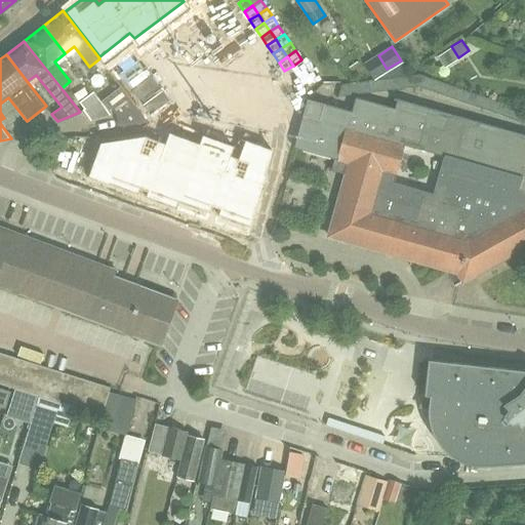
[(91,119),(111,114),(93,90),(80,102),(84,108),(83,109),(91,119)]
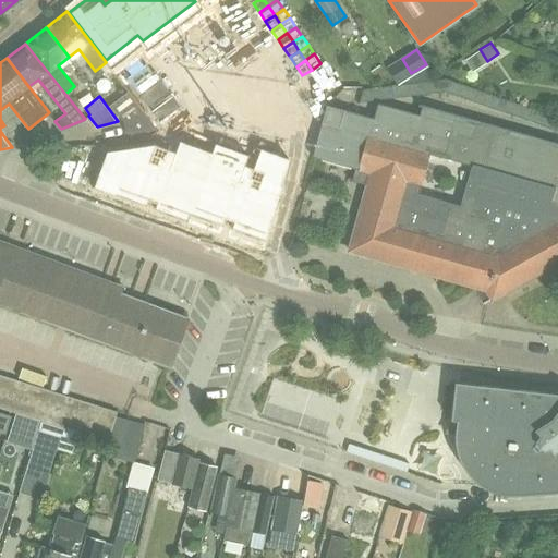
[(422,104),(420,113),(378,101),(374,117),(327,104),(312,156),(354,168),(352,177),(351,180),(367,184),(361,210),(350,250),(486,289),(493,299),(557,262),(557,142),(509,128),(422,104)]
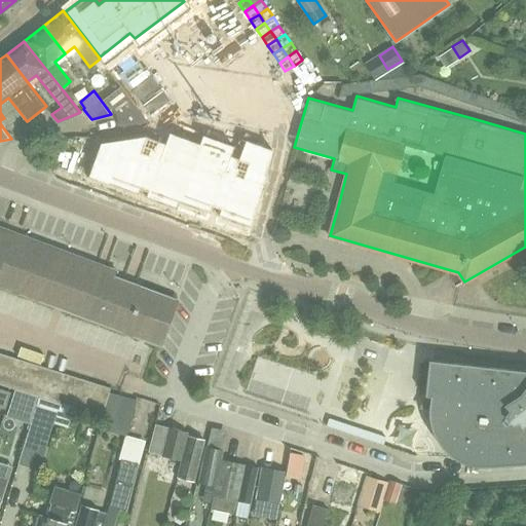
[(148,121),(125,98),(112,108),(117,114),(118,125),(148,121)]
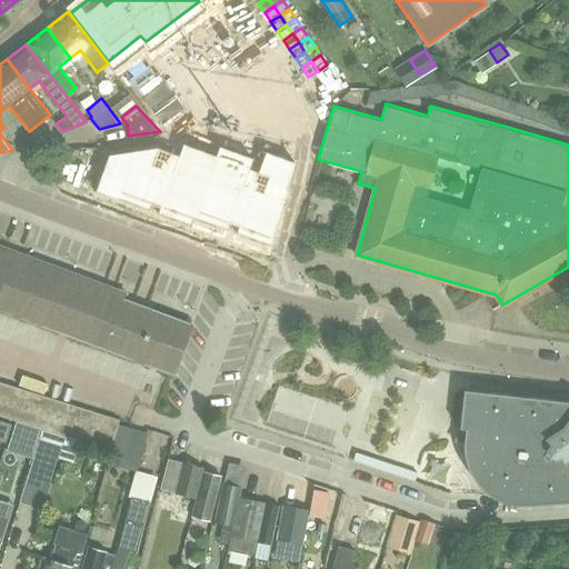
[(157,147),(108,155),(95,191),(116,200),(119,192),(195,220),(197,212),(273,240),(296,162),(265,151),(257,171),(249,169),(253,158),(218,146),(215,155),(182,142),(178,155),(157,147)]
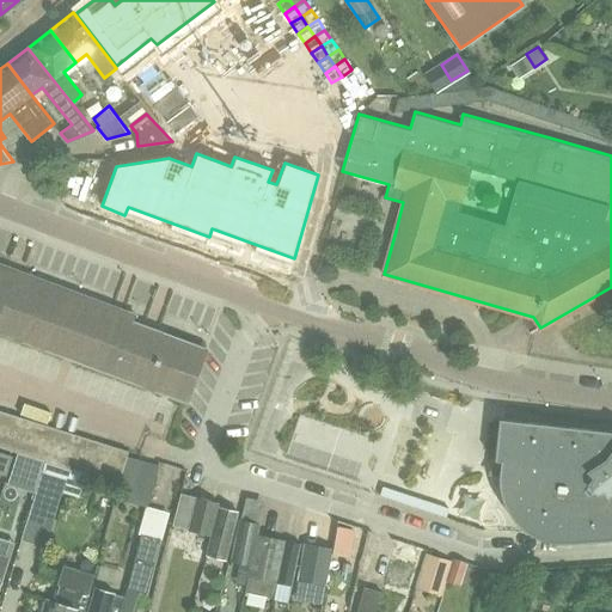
[(24,281),(0,273),(0,330),(111,372),(130,320),(133,314),(28,275),(24,281)]
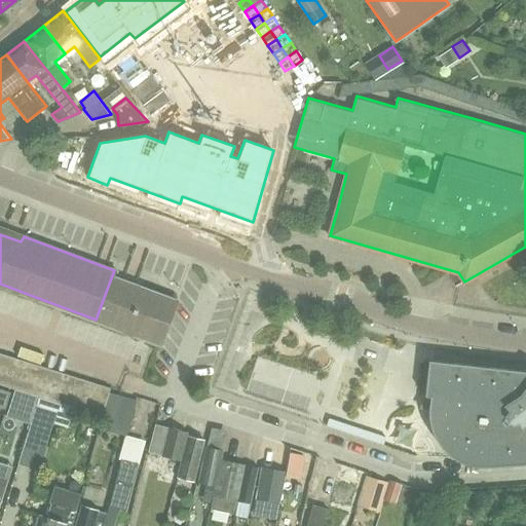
[(177,299),(113,276),(112,275),(96,320),(160,344),(177,299)]
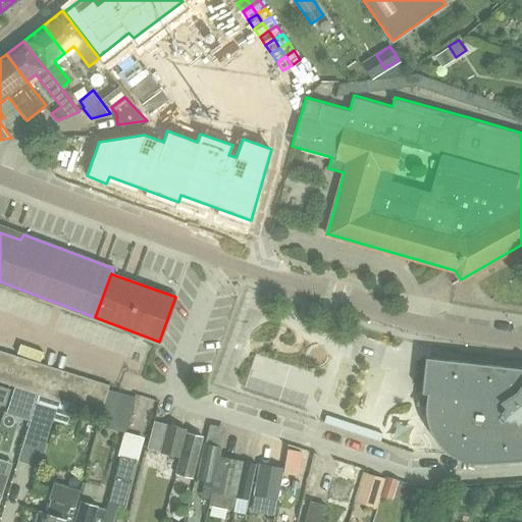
[(109,384),(0,350),(0,380),(101,413),(109,384)]
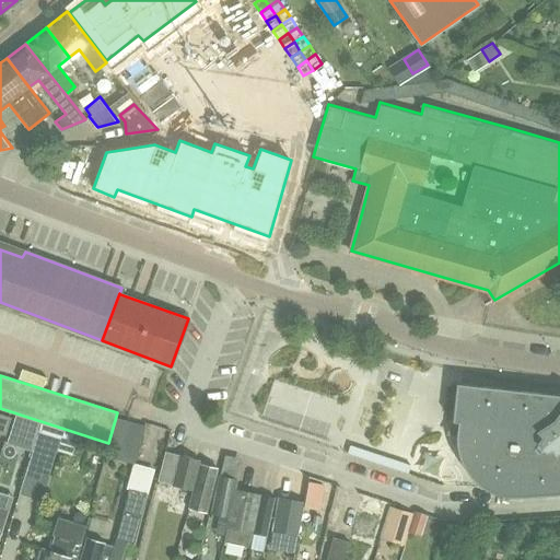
[(559,396),(457,385),(453,421),(461,422),(458,427),(458,432),(457,438),(457,443),(458,451),(459,456),(462,461),(464,466),(466,470),(469,475),(473,479),(477,482),(481,486),(487,490),(491,491),(496,493),(499,494),(505,496),(511,497),(517,497),(559,493),(559,396)]
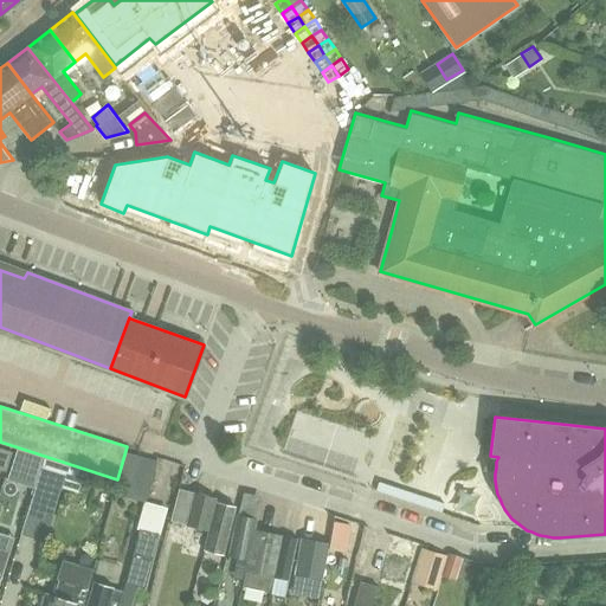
[(12,451),(0,446),(0,469),(6,471),(12,451)]
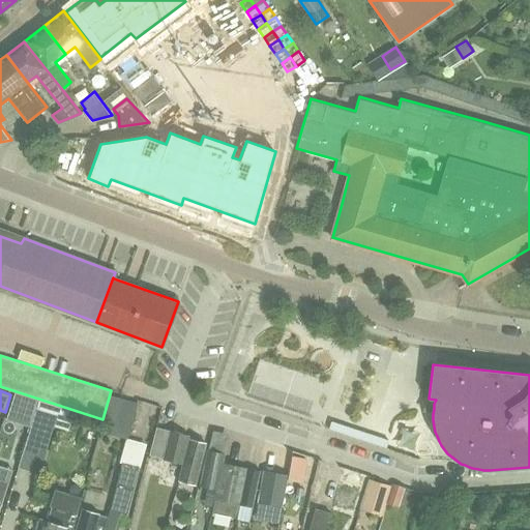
[(110,395),(110,394),(99,431),(127,440),(128,438),(137,406),(110,395)]
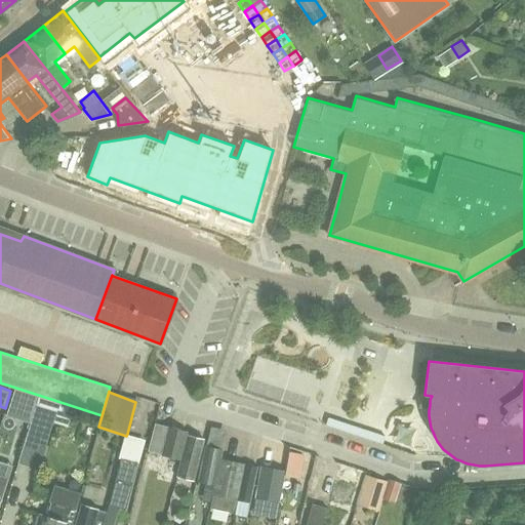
[(14,394),(7,416),(15,419),(23,397),(14,394)]
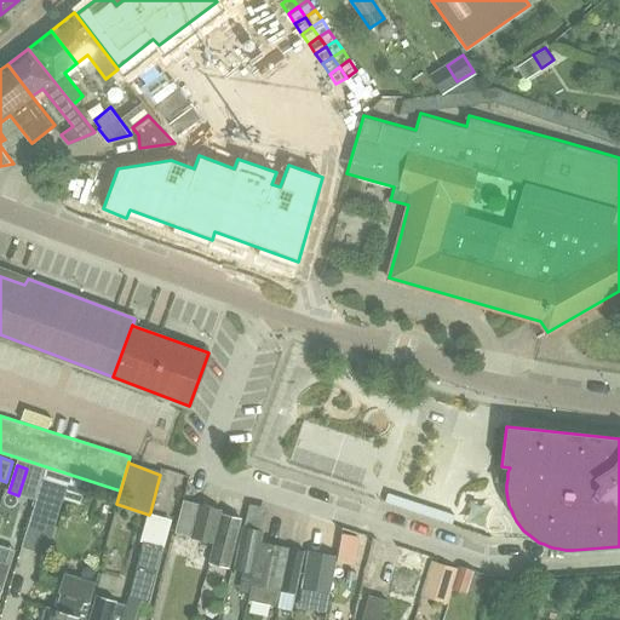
[(46,545),(52,523),(64,484),(81,489),(84,481),(69,476),(47,470),(45,478),(44,477),(32,517),(34,518),(28,539),(46,545)]
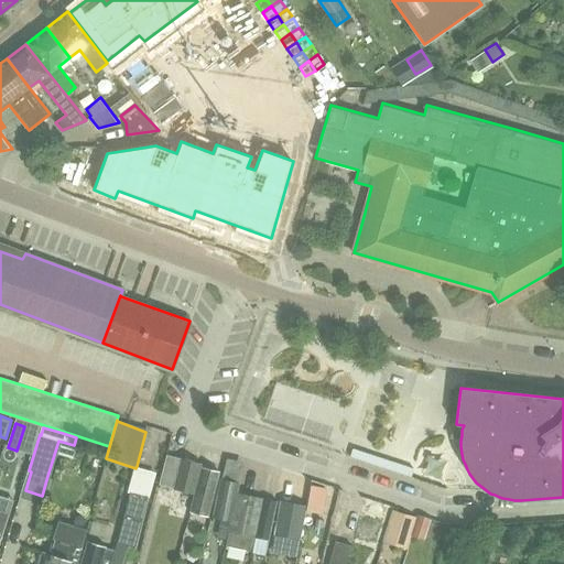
[(414,468),(351,448),(349,457),(410,478),(414,468)]
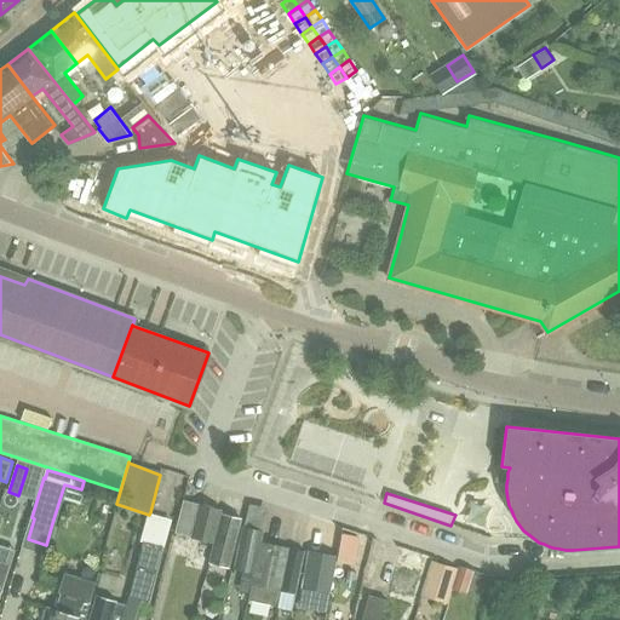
[(174,532),(213,543),(208,562),(222,514),(220,512),(222,509),(183,499),(174,532)]
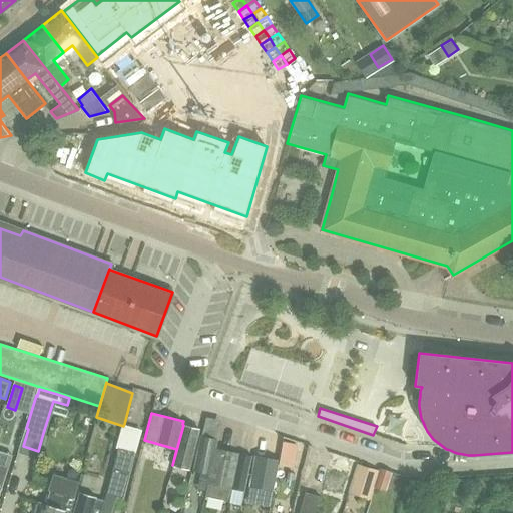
[(123,426),(99,512),(110,512),(116,499),(122,502),(142,429),(141,429),(124,424),(123,426)]
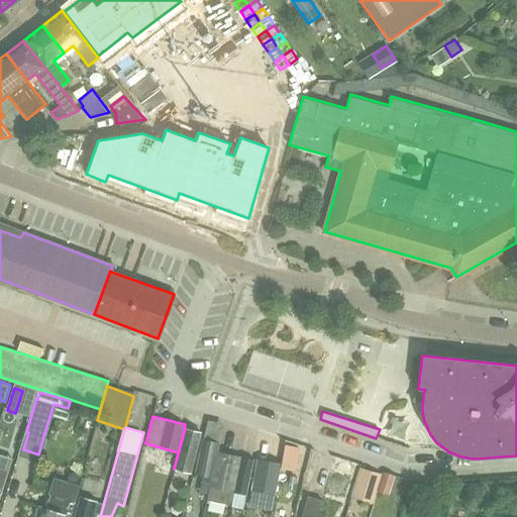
[(201,431),(185,428),(174,469),(191,473),(201,431)]
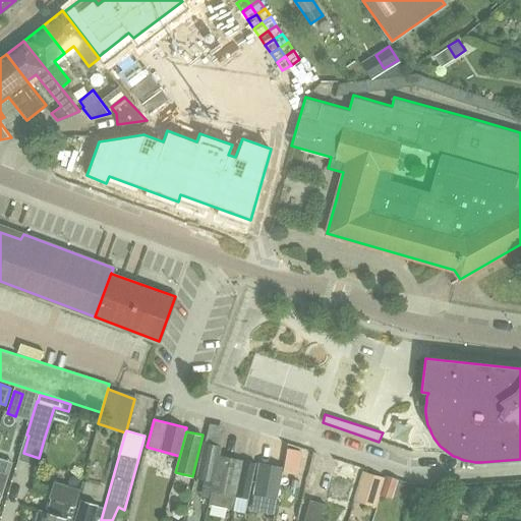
[(219,454),(221,445),(205,442),(197,477),(213,480),(219,454)]
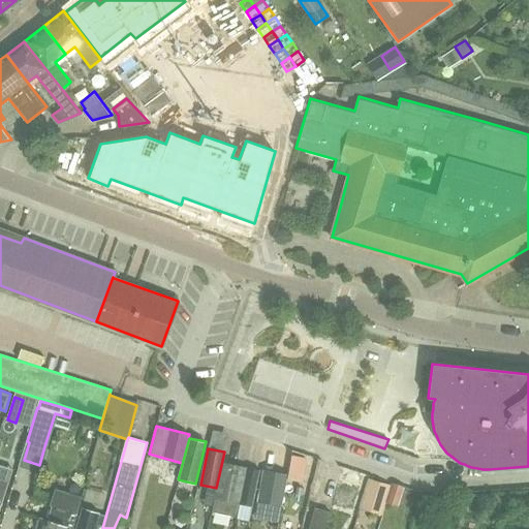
[(239,503),(245,466),(222,461),(216,488),(212,511),(236,517),(239,503)]
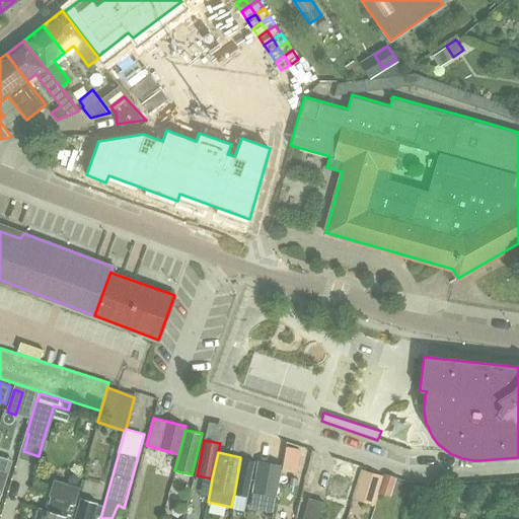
[(254,460),(240,457),(234,494),(247,497),(254,460)]
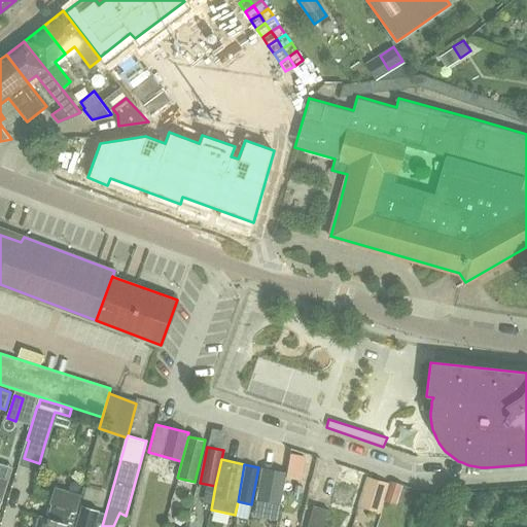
[(261,466),(255,499),(280,503),(286,470),(261,466)]
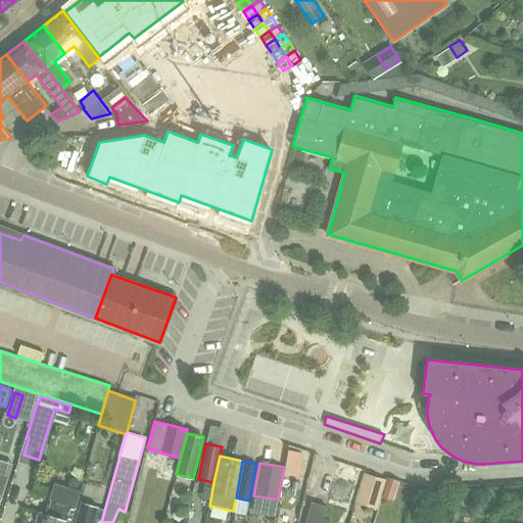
[(379,509),(387,479),(363,473),(355,502),(379,509)]
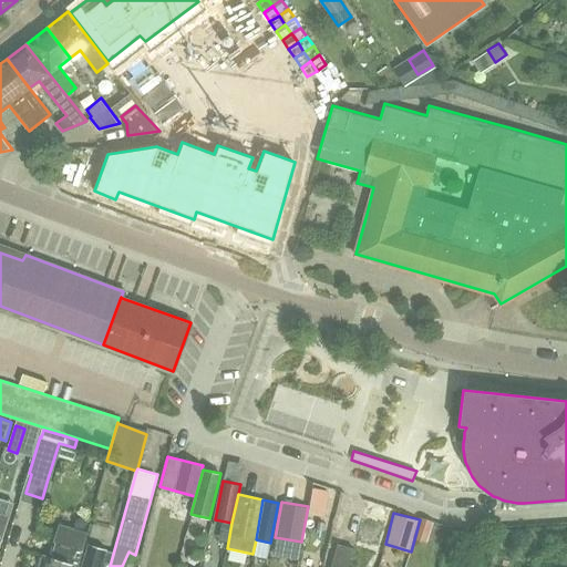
[(387,522),(366,515),(360,529),(382,536),(387,522)]
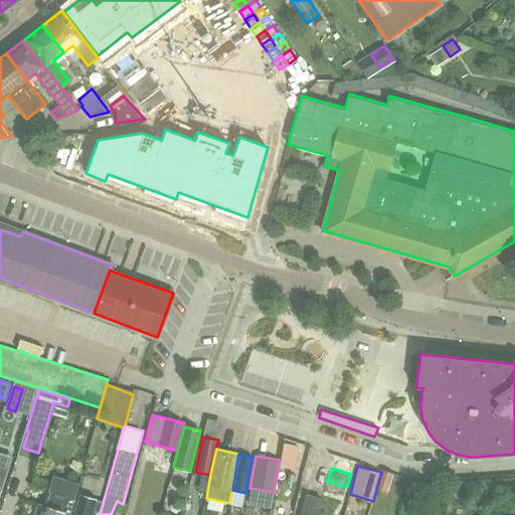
[(35,514),(70,514),(71,514),(76,499),(74,499),(78,484),(65,479),(52,475),(48,491),(50,492),(46,507),(38,504),(35,514)]
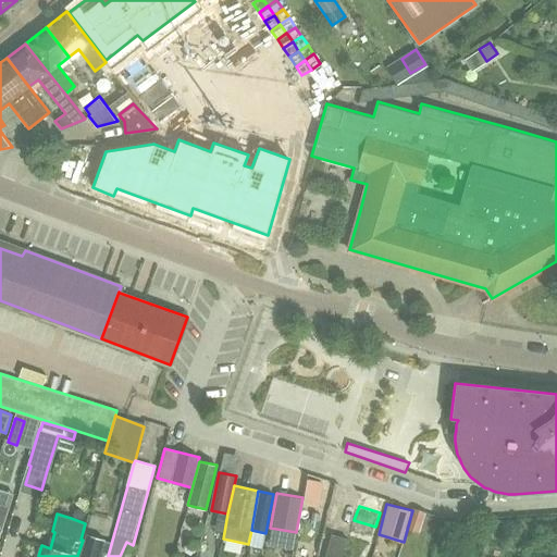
[(332,533),(324,556),(342,556),(348,537),(332,533)]
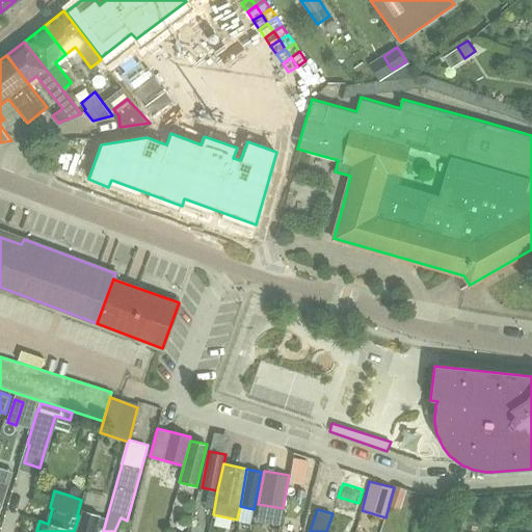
[(82,531),(103,531),(107,517),(99,515),(99,514),(82,510),(77,531),(82,531)]
